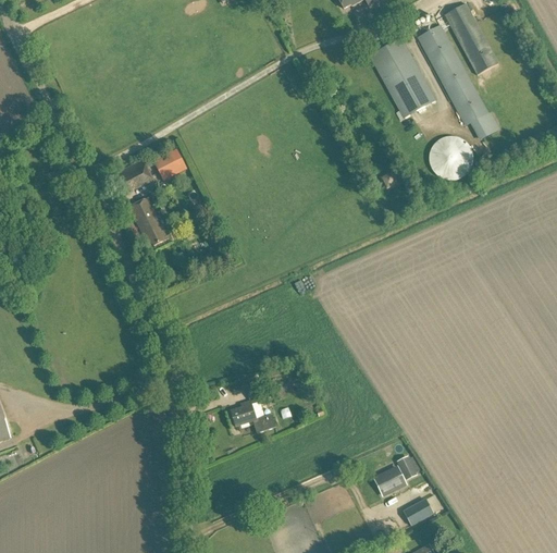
[(465,3),(444,14),(477,74),(497,63),(465,3)]
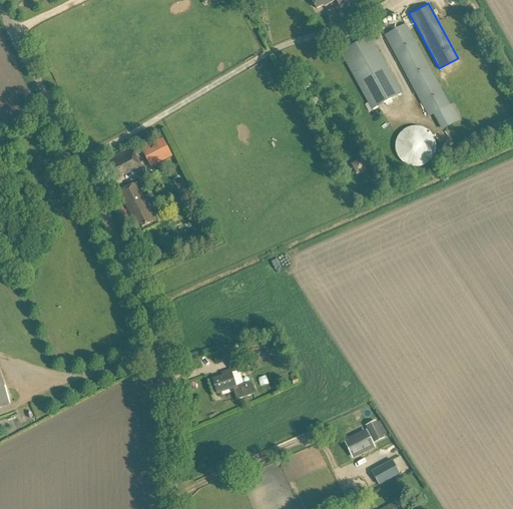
[(406,22),(386,32),(430,114),(434,112),(450,103),(406,22)]
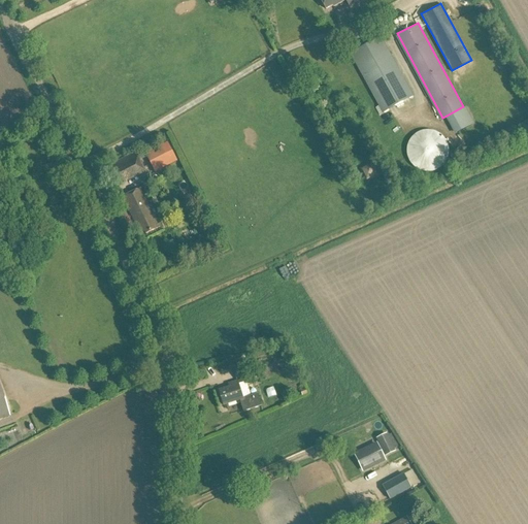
[(381,36),(352,52),(385,110),(414,94),(381,36)]
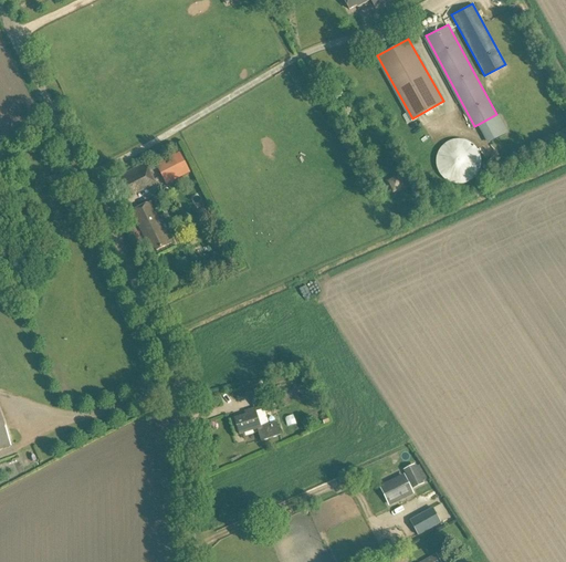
[(479,166),(480,164),(480,160),(480,158),(479,155),(479,153),(477,149),(475,147),(473,145),(472,143),(470,142),(467,141),(464,139),(461,138),(459,138),(456,138),(453,138),(450,139),(448,141),(446,142),(443,143),(441,145),(439,147),(438,149),(437,153),(436,155),(435,158),(435,160),(435,164),(436,166),(436,169),(438,172),(439,174),(441,176),(442,178),(444,179),(448,181),(450,183),(453,183),(456,184),(459,184),(461,183),(464,183),(467,181),(469,179),(471,178),(473,176),(475,174),(477,172),(478,169),(479,166)]
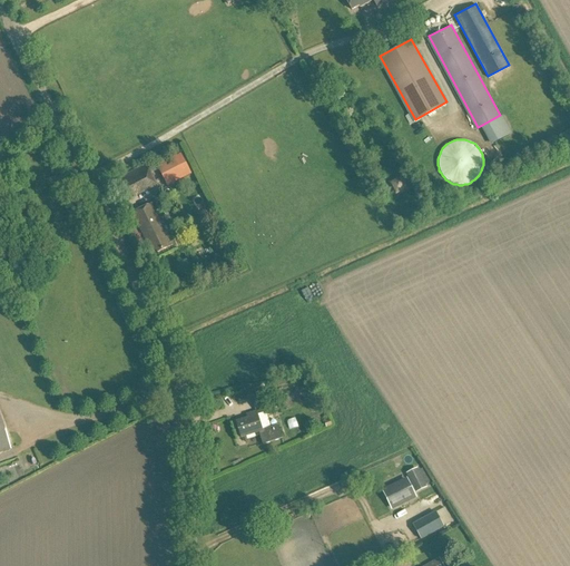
[(157,162),(163,174),(179,167),(174,154),(157,162)]
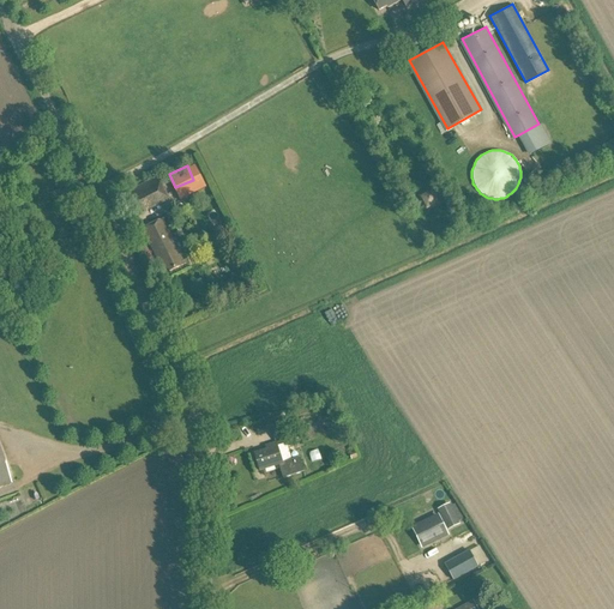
[(126,190),(137,212),(169,197),(158,174),(126,190)]
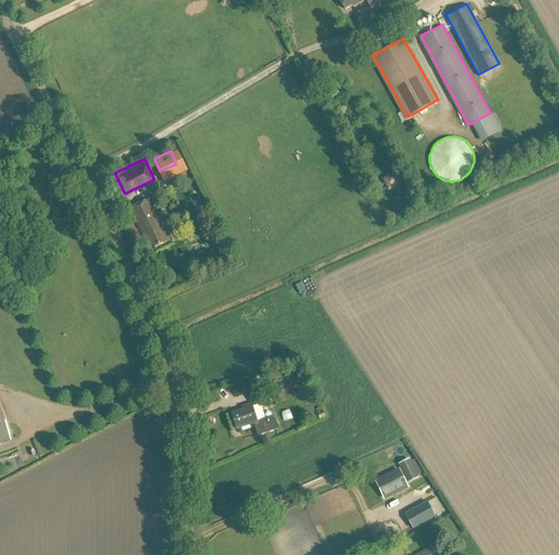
[(400,181),(394,169),(382,176),(389,188),(400,181)]
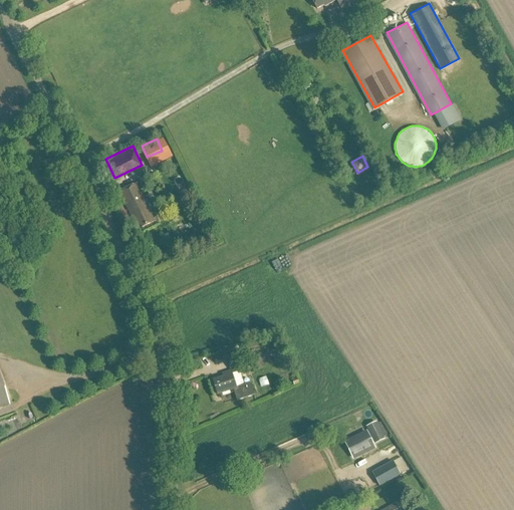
[(153,195),(145,198),(137,181),(119,189),(137,224),(141,222),(143,225),(157,218),(152,206),(157,204),(153,195)]
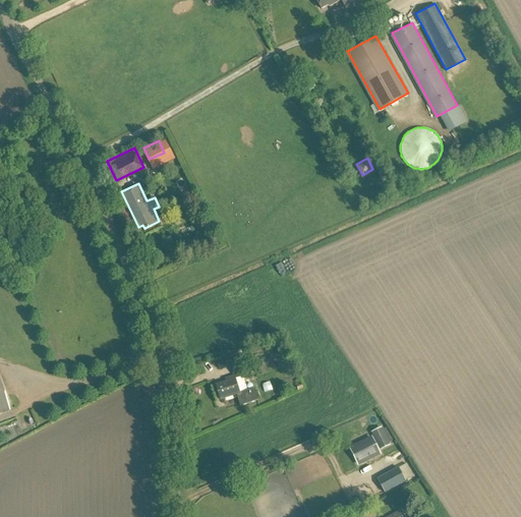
[(232,371),(238,370),(240,378),(247,376),(245,367),(242,355),(229,359),(232,371)]
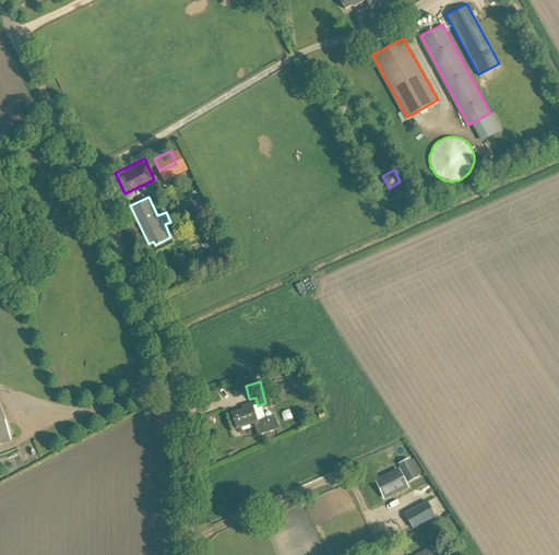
[(244,406),(232,411),(237,426),(253,421),(258,434),(276,427),(272,414),(258,418),(252,401),(242,404),(244,406)]
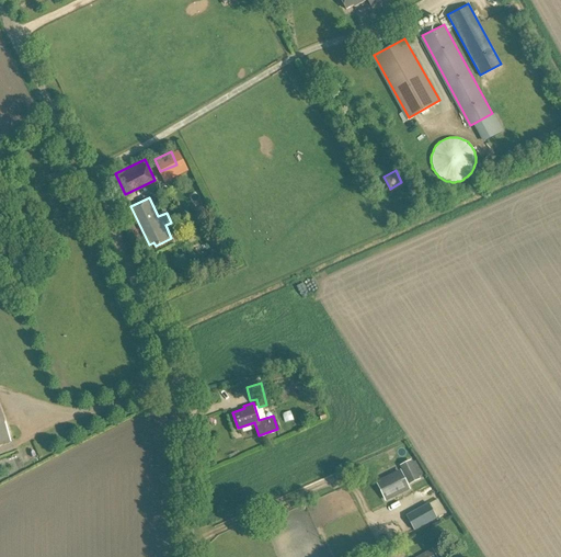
[(0,442),(10,439),(0,410),(0,442)]
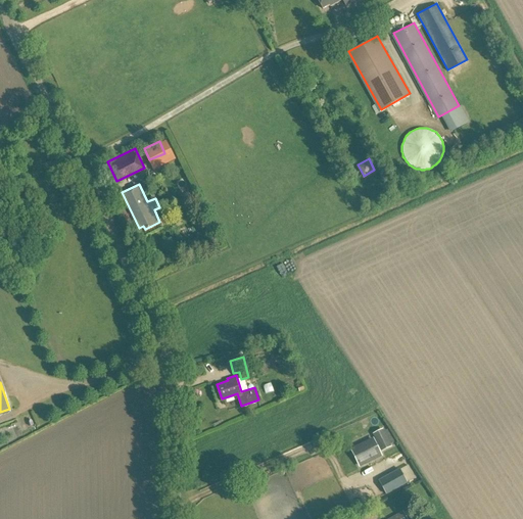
[(390,444),(382,426),(371,431),(380,450),(390,444)]
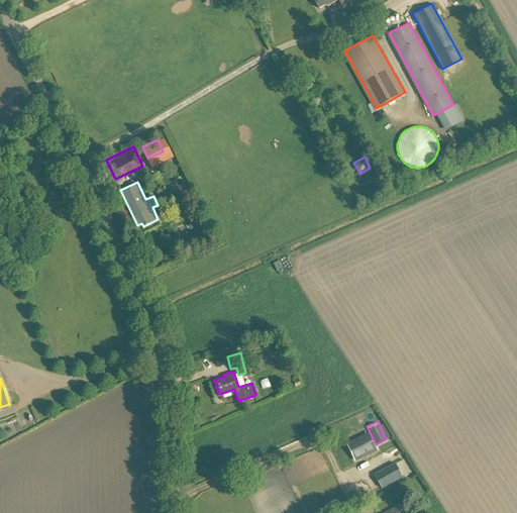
[(355,457),(377,447),(369,432),(348,442),(355,457)]
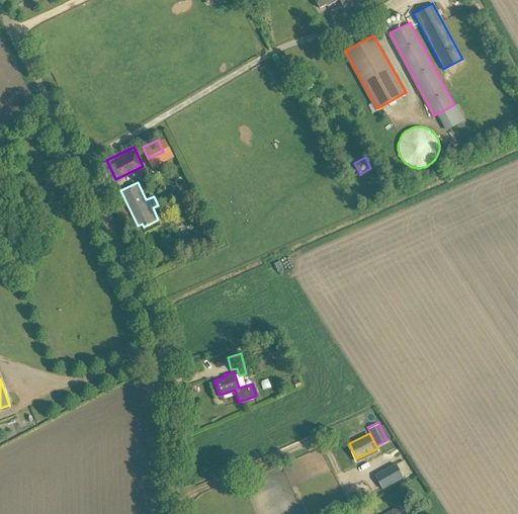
[(381,488),(404,475),(396,460),(373,473),(381,488)]
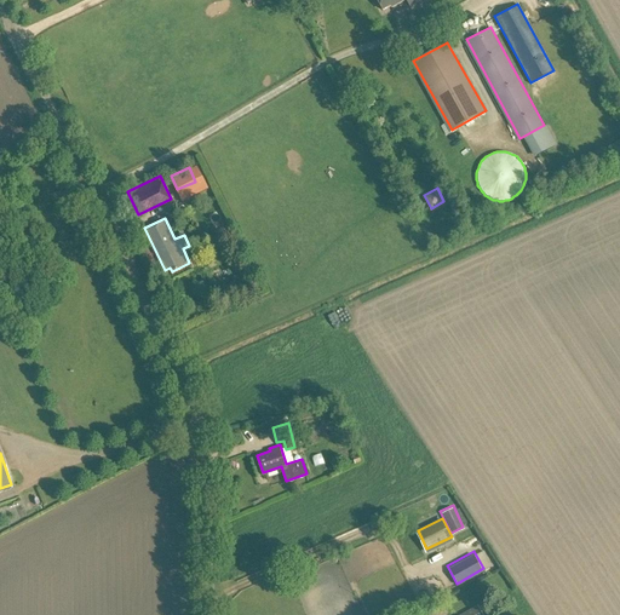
[(455,614),(483,614),(477,603),(455,614)]
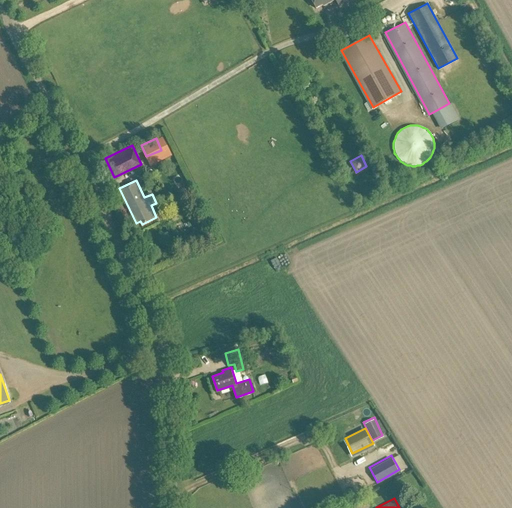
All buildings are outlined.
